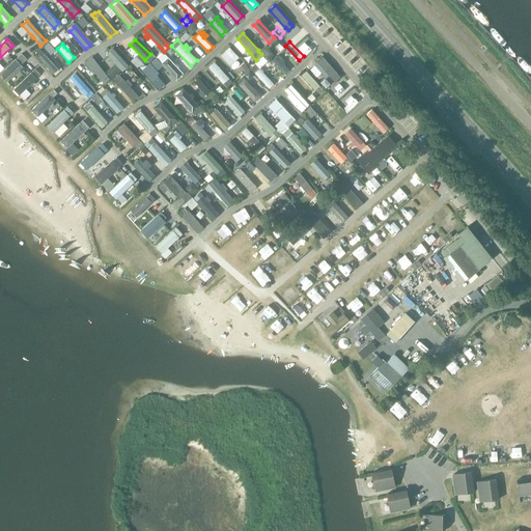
[(220,54),(229,64),(239,56),(228,46),(220,54)]
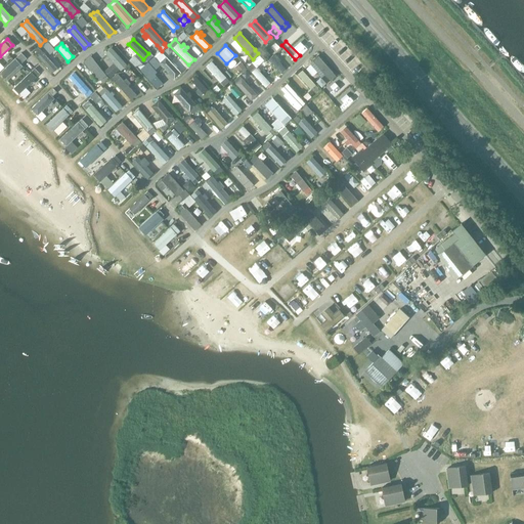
[(127,66),(112,48),(105,53),(121,71),(127,66)]
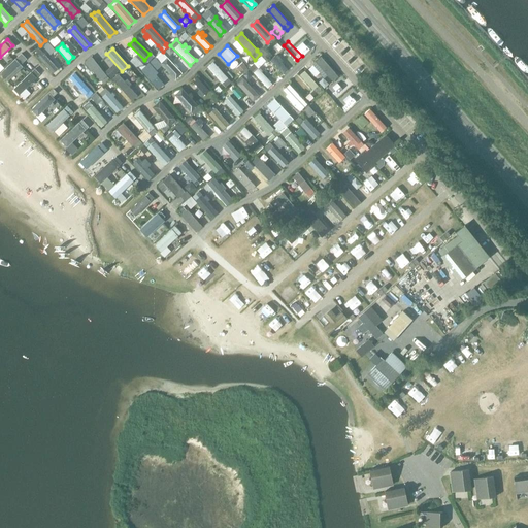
[(53,73),(58,69),(39,50),(34,54),(53,73)]
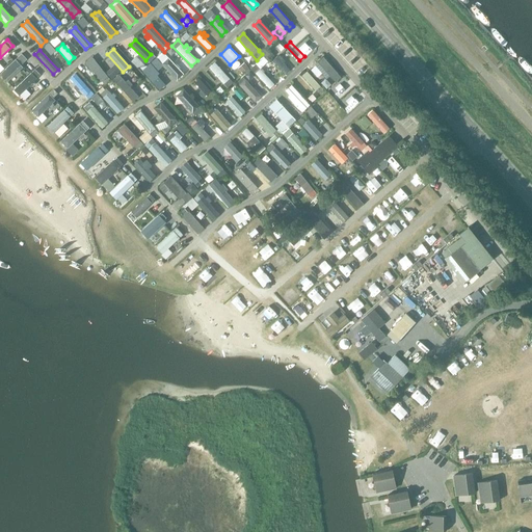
[(135,63),(140,60),(136,54),(131,58),(135,63)]
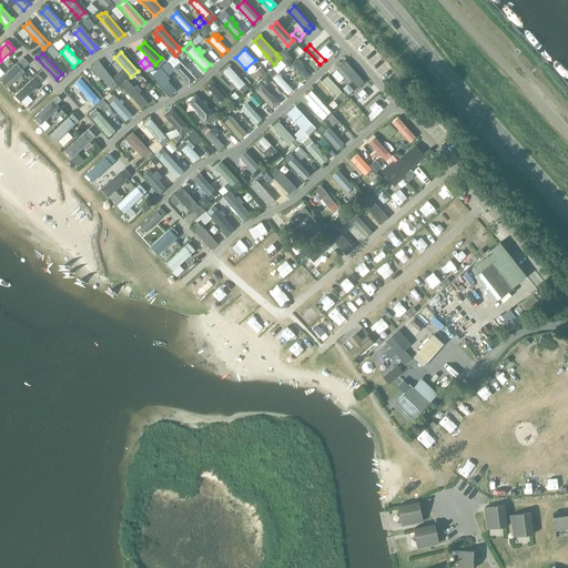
[(296,60),(291,64),(304,79),(310,74),(301,66),(303,63),(300,59),(297,62),(296,60)]
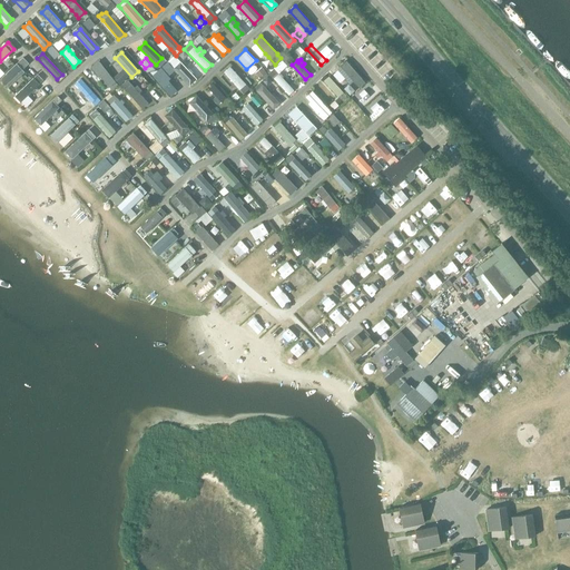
[(99,61),(91,67),(97,75),(96,75),(104,85),(105,85),(107,88),(109,87),(111,90),(118,86),(99,61)]
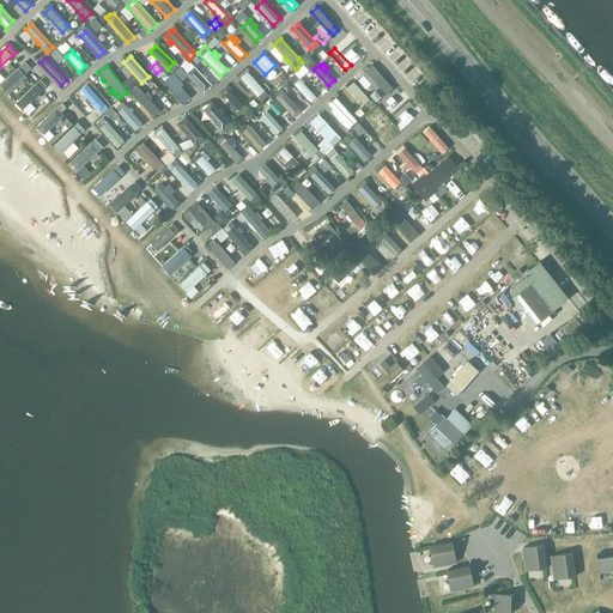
[(371,66),(365,72),(375,82),(371,85),(377,91),(380,87),(386,93),(392,89),(371,66)]
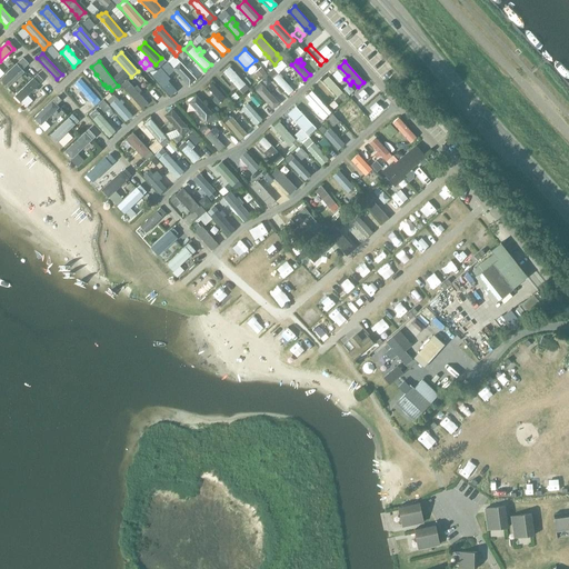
[(196,79),(180,62),(179,62),(175,68),(173,68),(189,86),(196,79)]
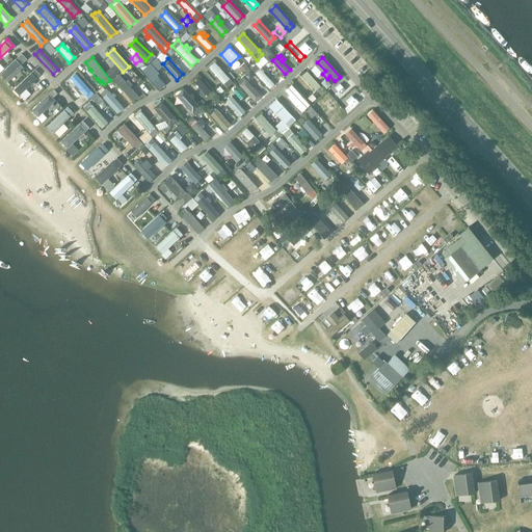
[(18,69),(21,65),(16,59),(0,74),(2,78),(5,80),(15,71),(18,69)]
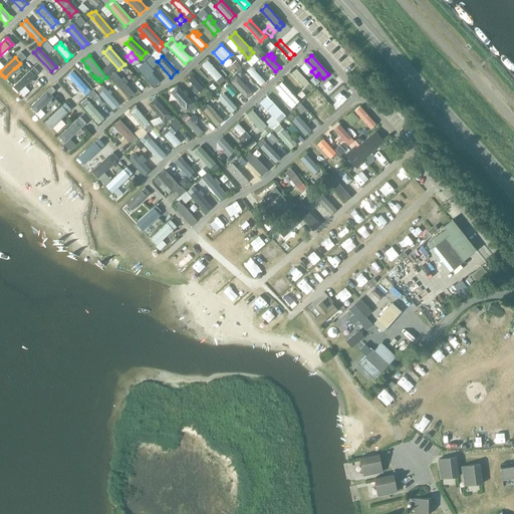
[(229,63),(233,69),(239,64),(235,58),(229,63)]
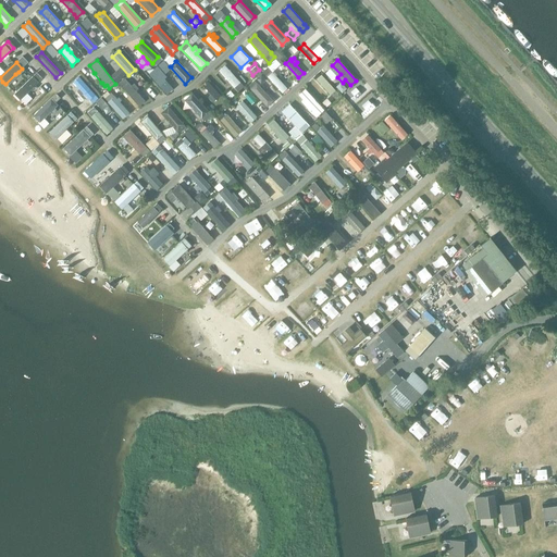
[(224,65),(219,71),(238,93),(244,87),(224,65)]
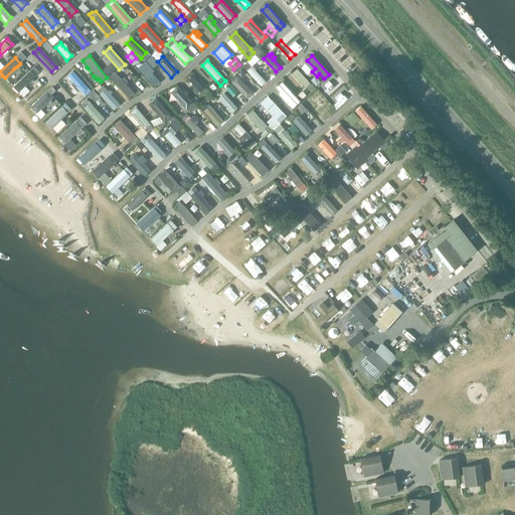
[(154,88),(160,82),(152,73),(154,71),(149,65),(147,67),(141,72),(154,88)]
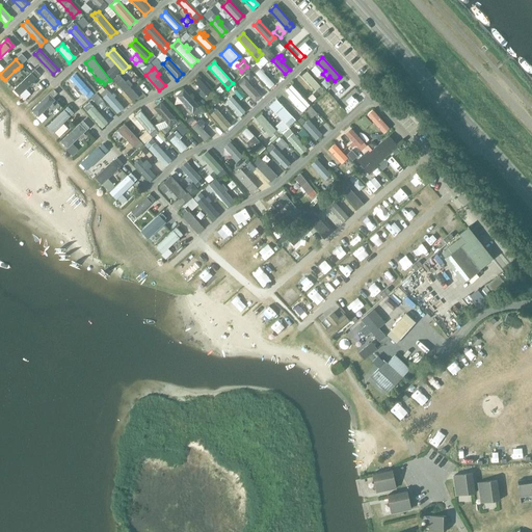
[(41,75),(35,70),(14,90),(19,96),(20,96),(26,89),(29,86),(32,83),(37,79),(36,78),(41,75)]
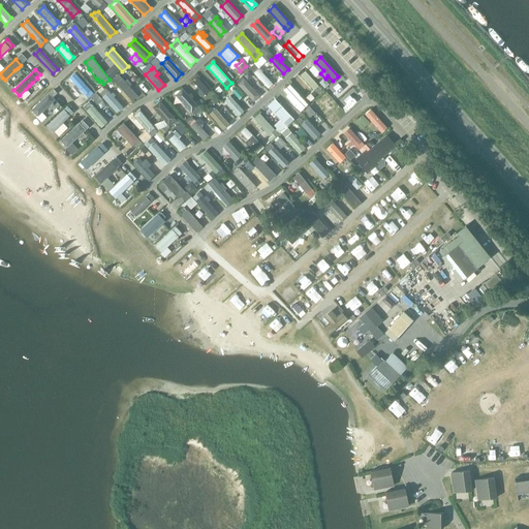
[(320,88),(305,71),(301,75),(313,89),(317,93),(321,90),(319,88),(320,88)]
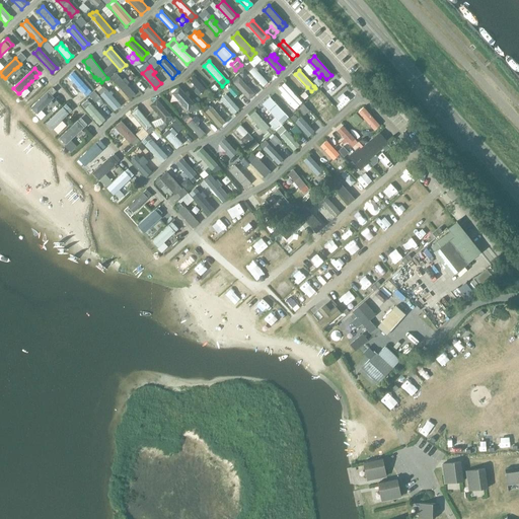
[(68,76),(74,83),(78,87),(86,96),(91,91),(73,72),(68,76)]
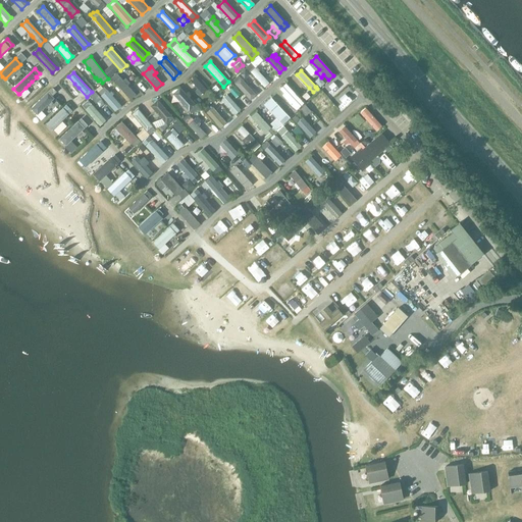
[(131,100),(136,95),(127,86),(129,83),(125,79),(122,81),(117,73),(110,77),(131,100)]
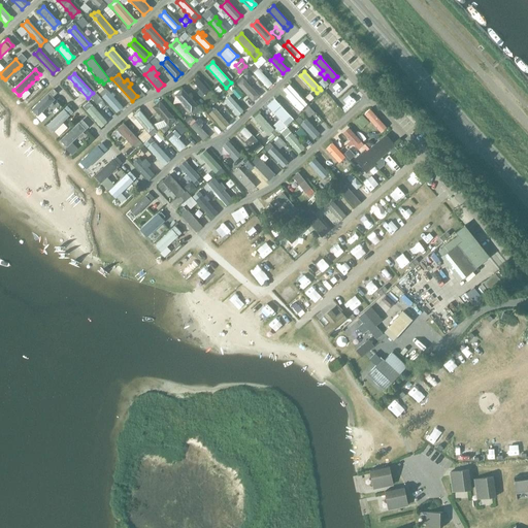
[(253,101),(259,96),(241,76),(235,81),(253,101)]
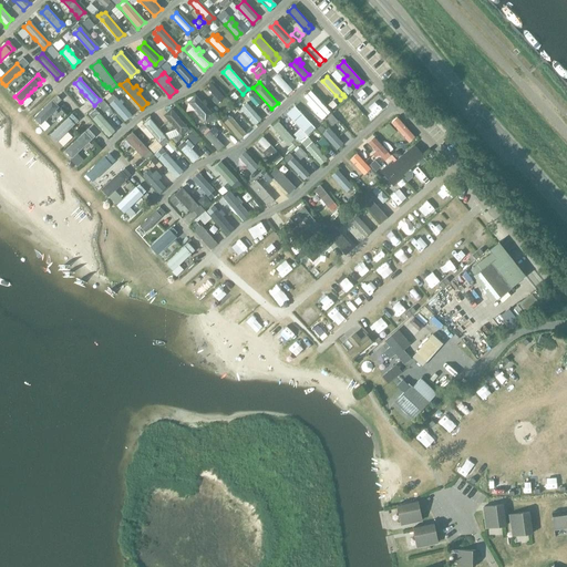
[(213,84),(207,89),(215,96),(213,99),(217,103),(219,101),(220,102),(225,98),(213,84)]
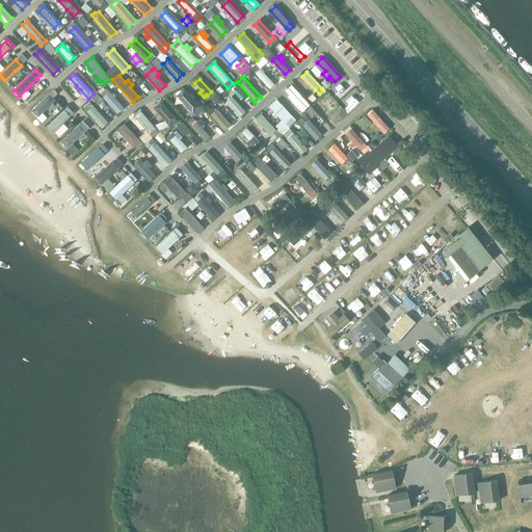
[(325,79),(321,83),(326,89),(331,85),(325,79)]
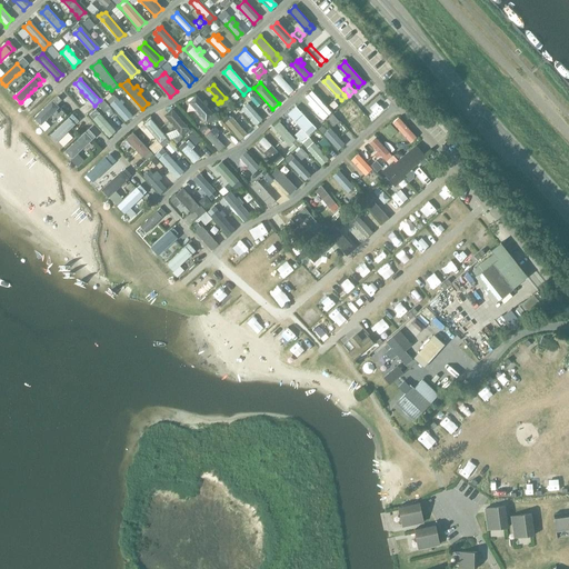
[(311,91),(306,98),(311,103),(310,105),(312,107),(313,106),(321,115),(328,109),(311,91)]
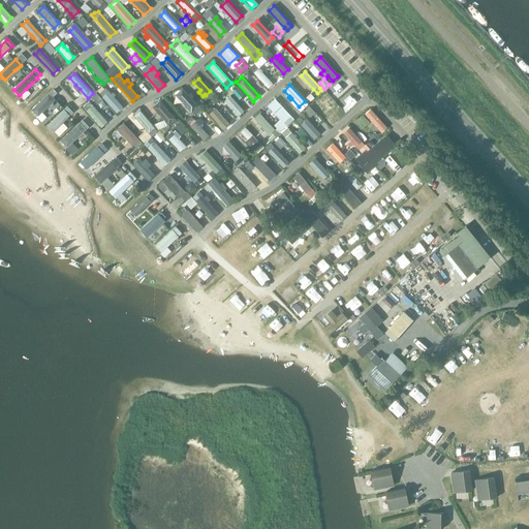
[(354,99),(346,91),(344,93),(339,87),(330,94),(342,110),(354,99)]
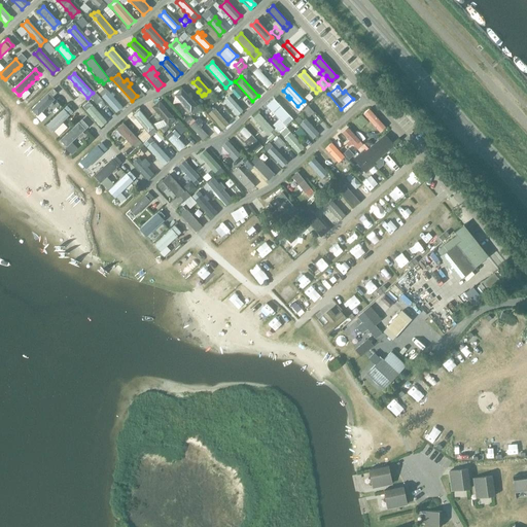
[(116,112),(123,107),(113,97),(111,94),(108,91),(105,88),(99,93),(116,112)]
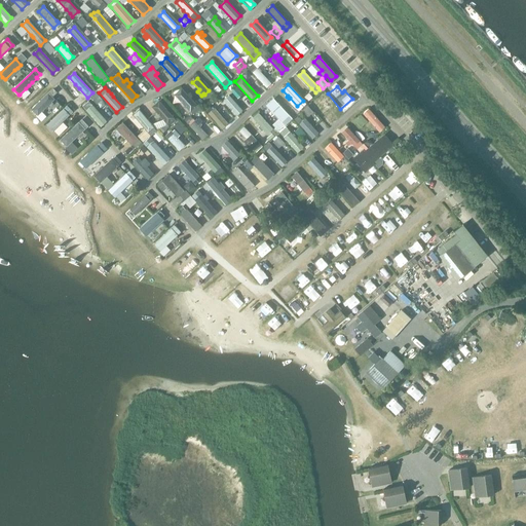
[(181,88),(174,95),(190,112),(192,114),(200,110),(197,106),(181,88)]
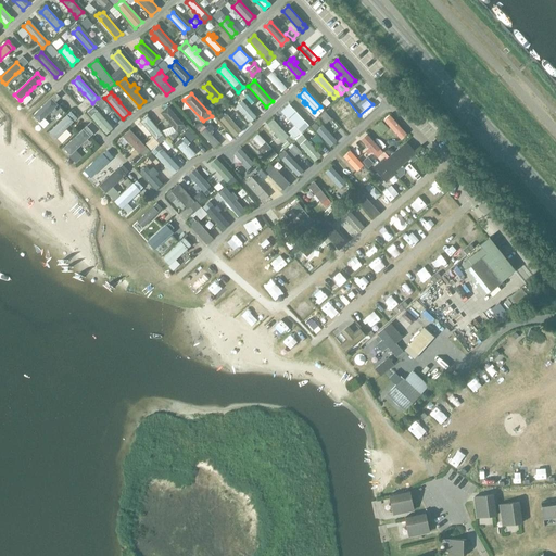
[(39,123),(50,112),(54,109),(58,105),(55,103),(60,98),(57,95),(51,99),(51,98),(33,115),(39,123)]
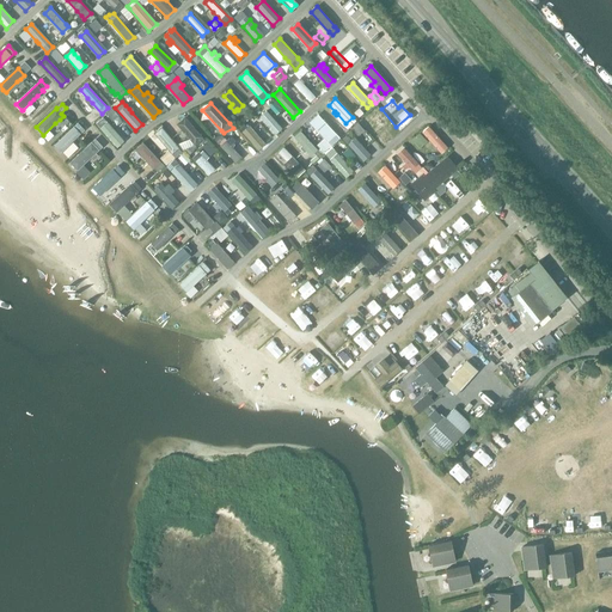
[(276,135),(282,129),(267,111),(259,117),(276,135)]
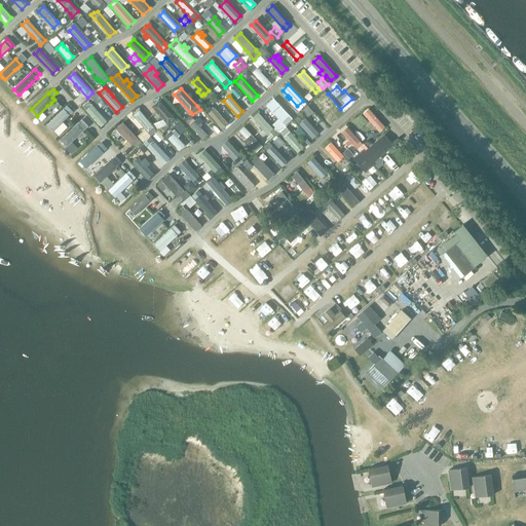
[(267,104),(278,116),(287,124),(293,119),(273,98),(267,104)]
